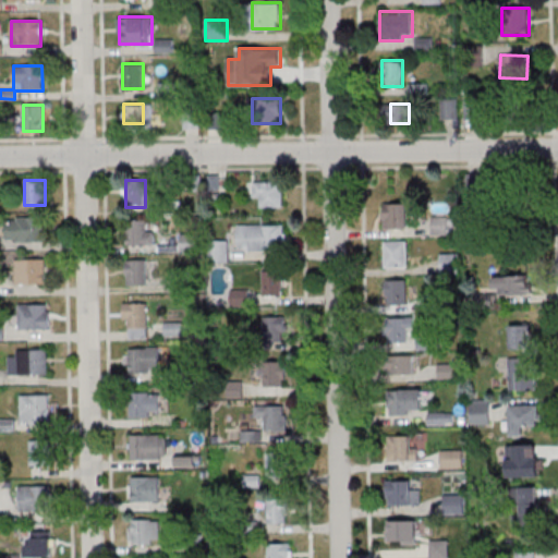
[(283,181),(250,181),(250,196),(261,196),(261,207),(283,207),(283,181)]
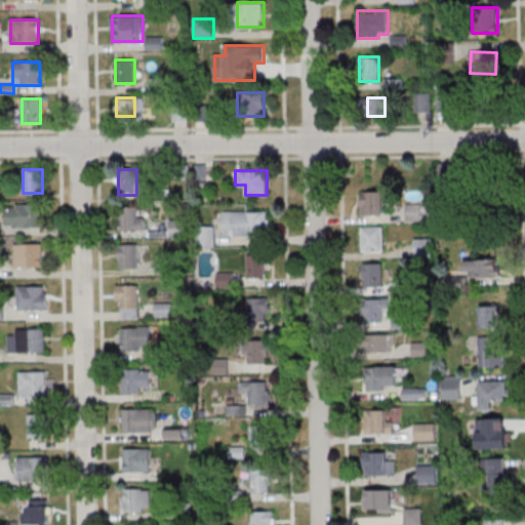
[(386,214),(386,191),(360,191),(360,214),(386,214)]
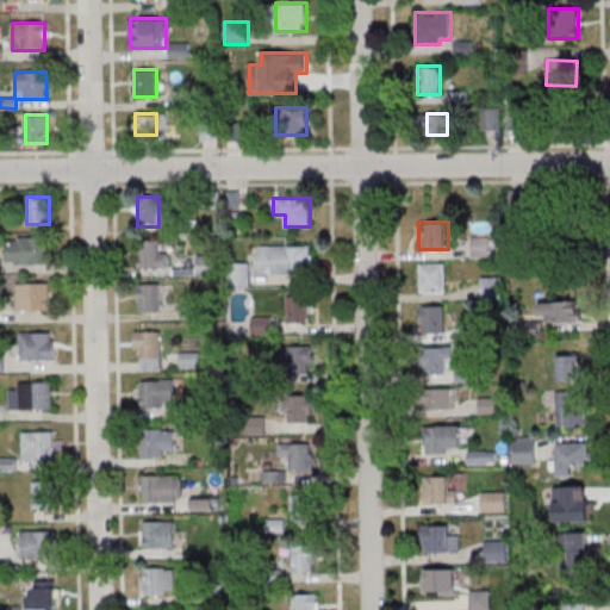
[(473,256),(493,256),(493,236),(473,236),(473,256)]
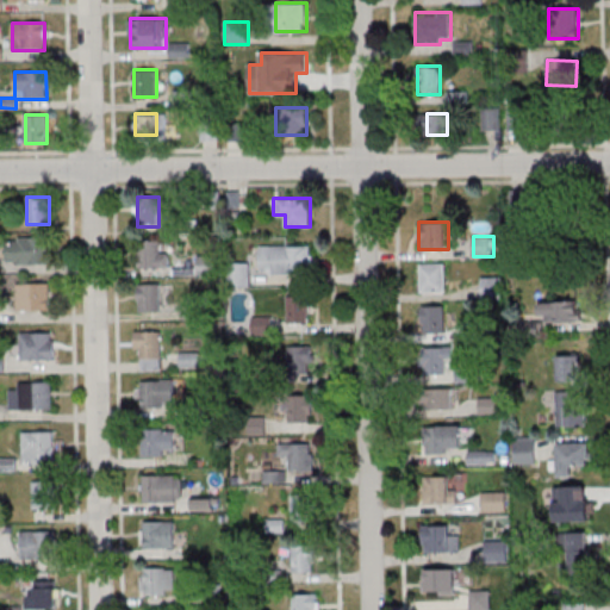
[(6,265),(49,265),(49,238),(6,238),(6,265)]
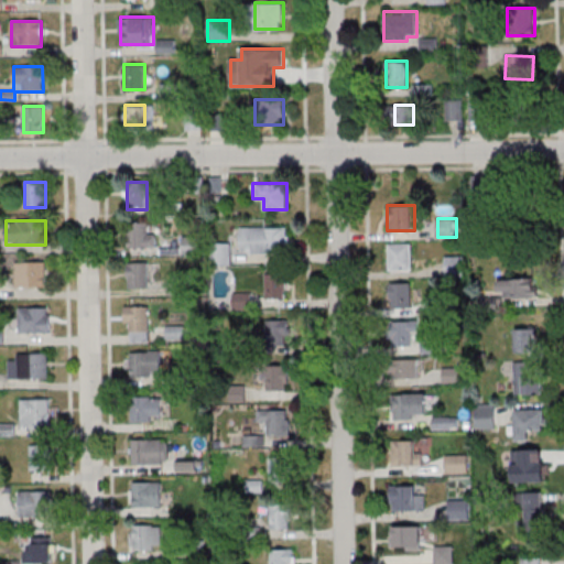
[(156,247),(156,234),(149,234),(149,221),(129,221),(129,247),(156,247)]
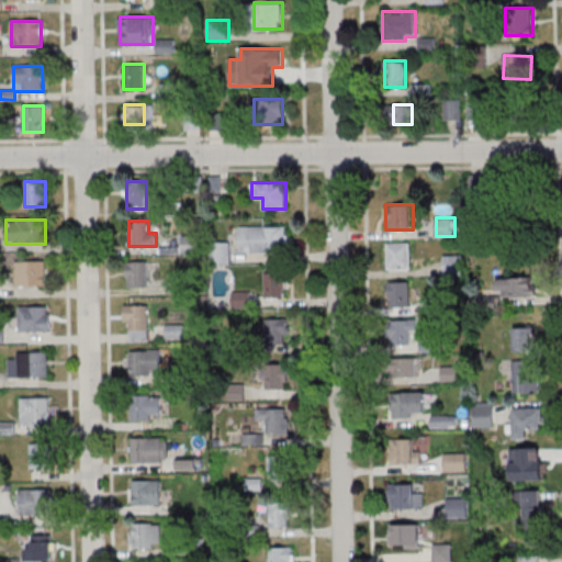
[(287,226),(240,226),(240,251),(287,251),(287,226)]
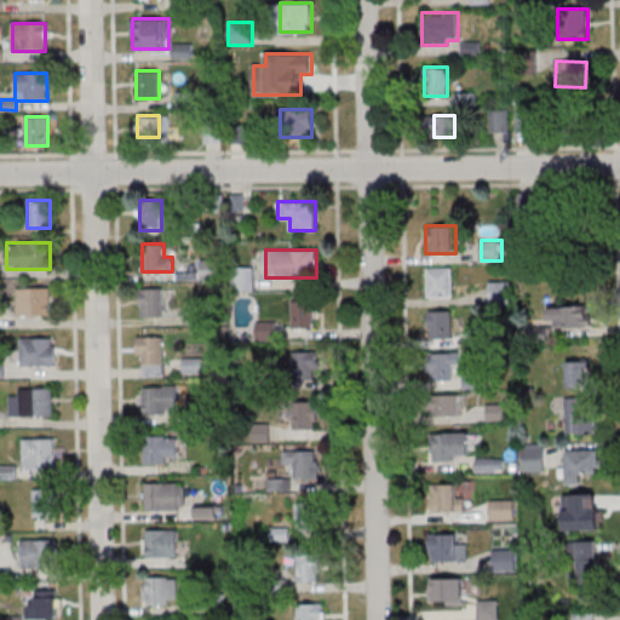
[(217,277),(217,262),(202,262),(202,277),(217,277)]
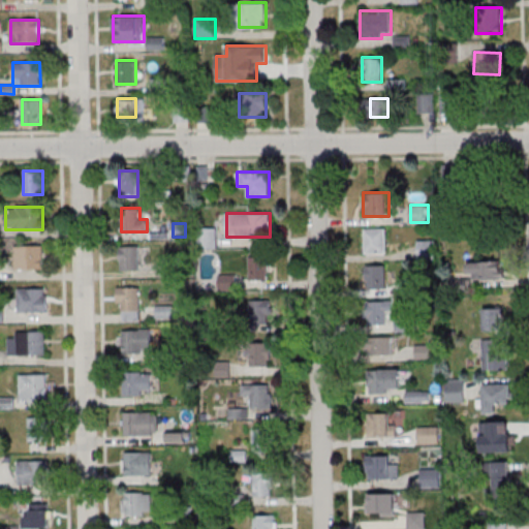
[(216,227),(203,227),(203,248),(216,248),(216,227)]
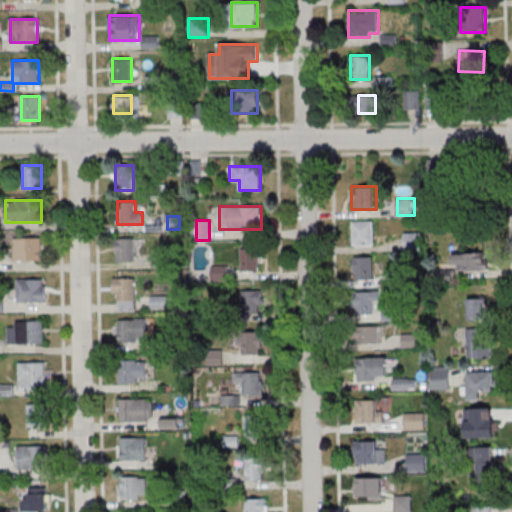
[(374,221),(353,221),(353,245),(374,245),(374,221)]
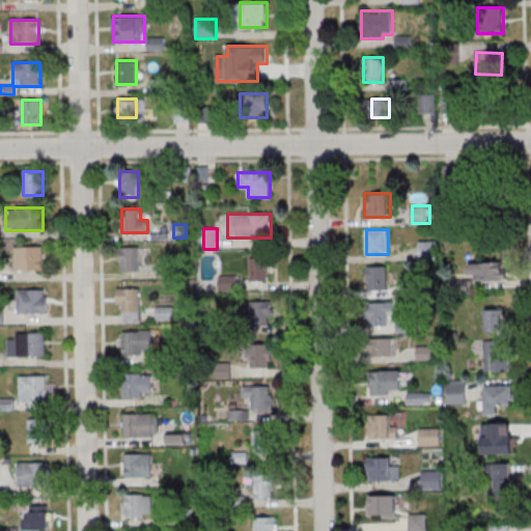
[(437,241),(419,241),(419,259),(437,259),(437,241)]
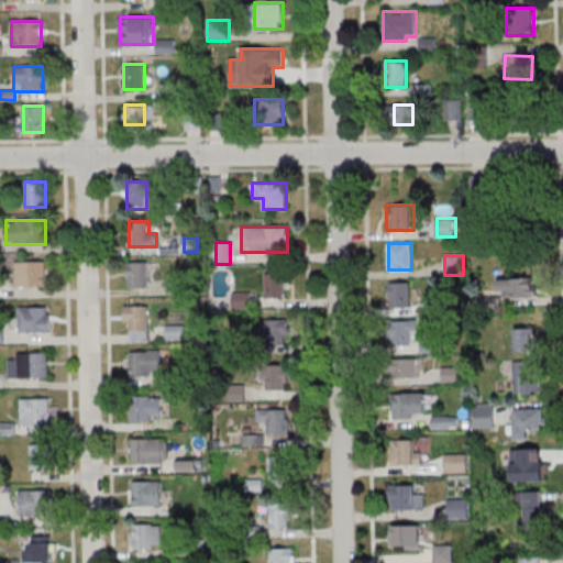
[(14,287),(46,287),(46,261),(14,261),(14,287)]
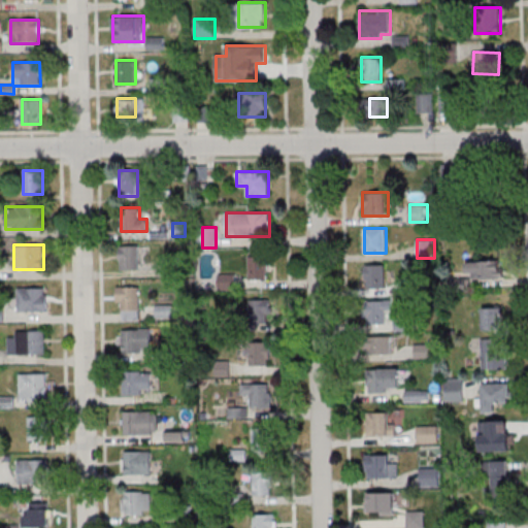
[(139,245),(120,245),(120,269),(139,269),(139,245)]
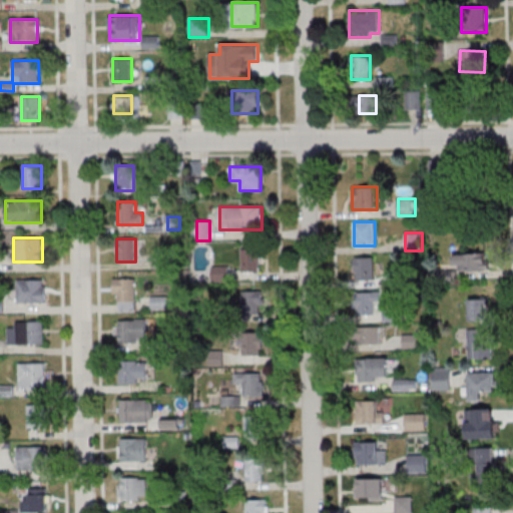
[(241,271),(261,271),(261,248),(241,248),(241,271)]
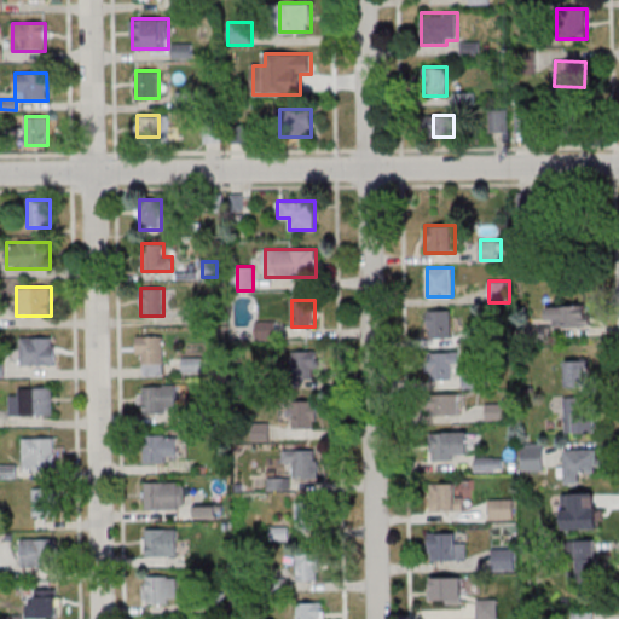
[(547,325),(591,325),(591,305),(547,305),(547,325)]
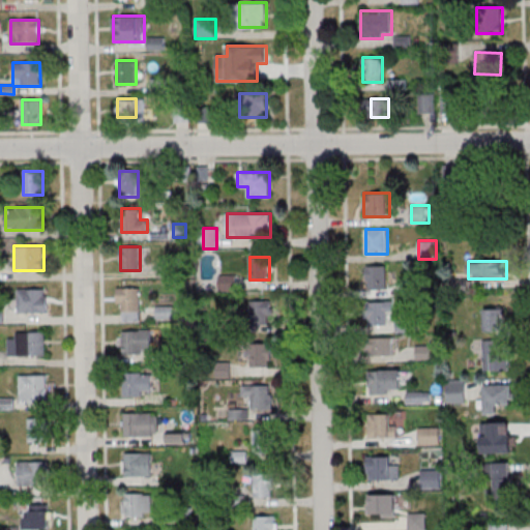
[(365,266),(365,290),(386,290),(386,266),(365,266)]
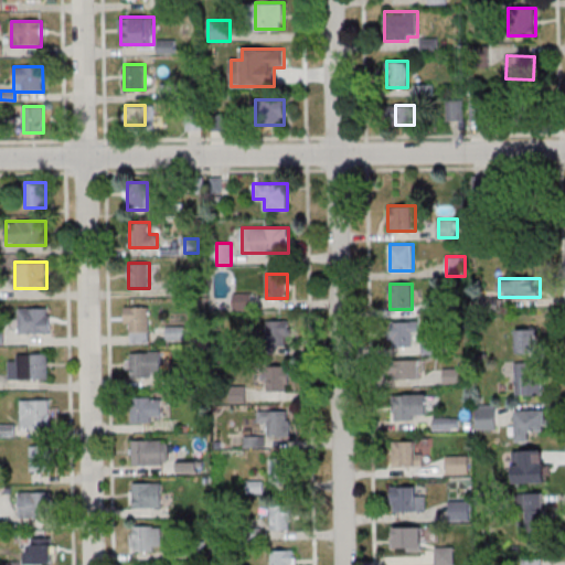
[(150,307),(126,307),(126,342),(150,342),(150,307)]
